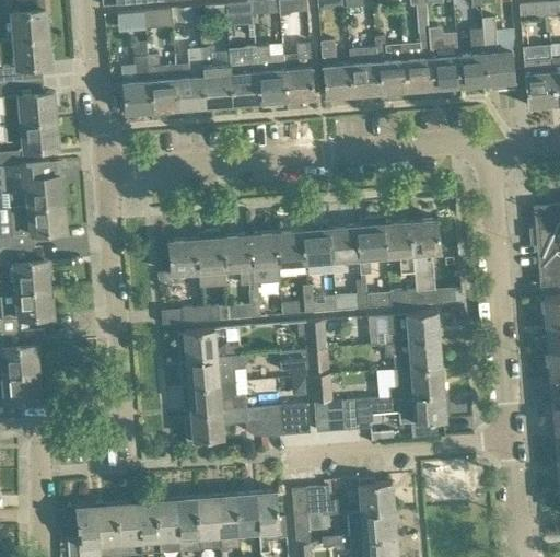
[(283,16),(292,13),(291,0),(289,0),(279,1),(280,18),(283,16)]
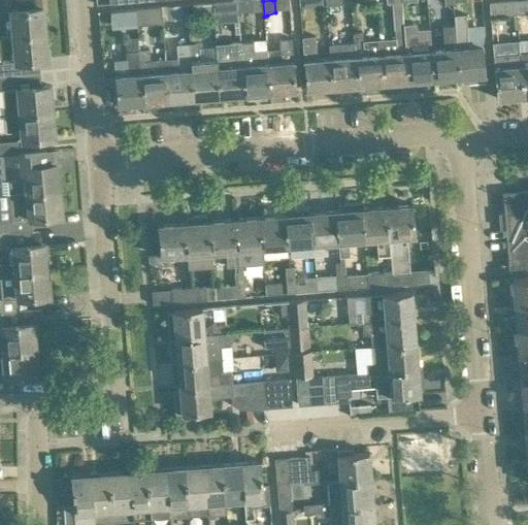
[(341,0),(325,0),(326,8),(342,7),(341,0)]
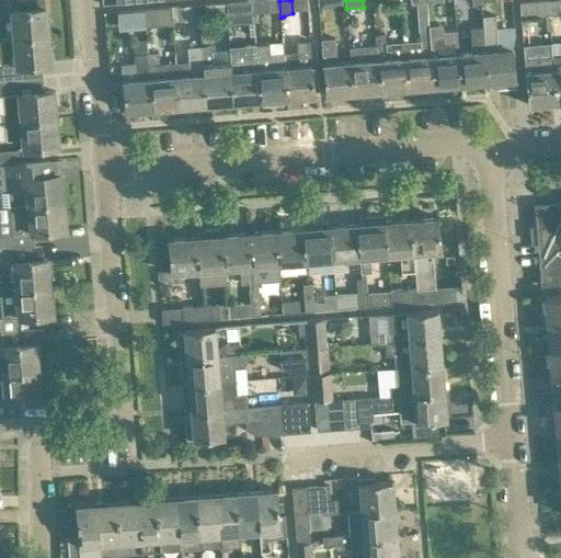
[(279,18),(281,18),(279,1),(252,2),(253,16),(279,14),(279,18)]
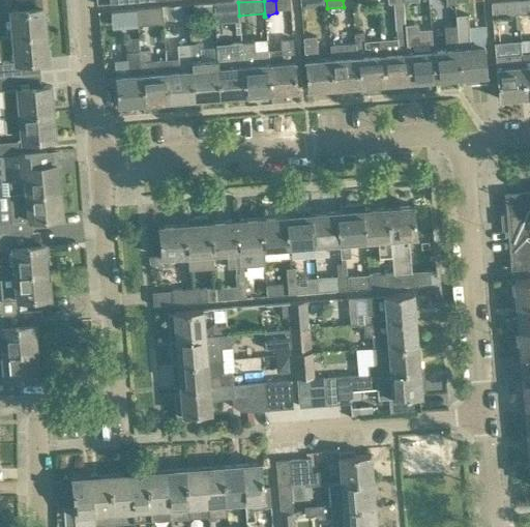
[(529,1),(518,3),(519,17),(529,16),(529,1)]
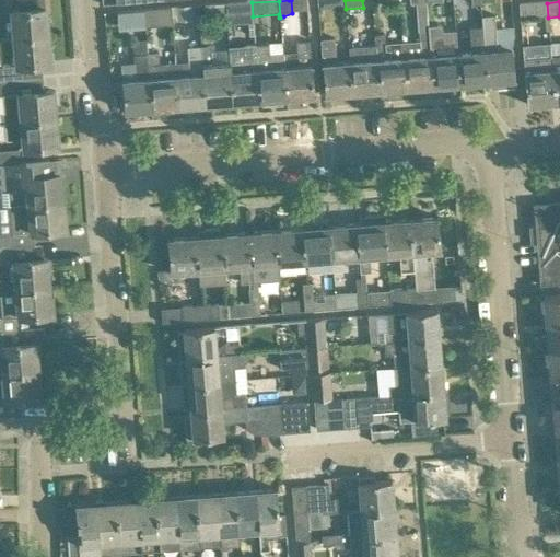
[(254,24),(253,16),(252,2),(225,6),(226,18),(228,26),(254,24)]
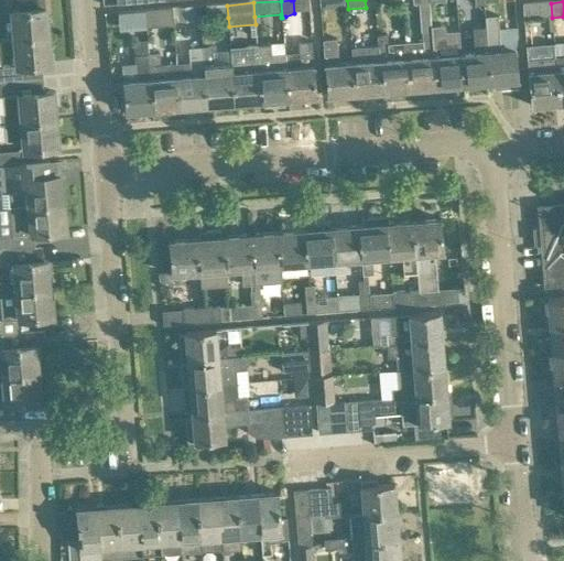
[(522,6),(523,21),(552,18),(551,3),(522,6)]
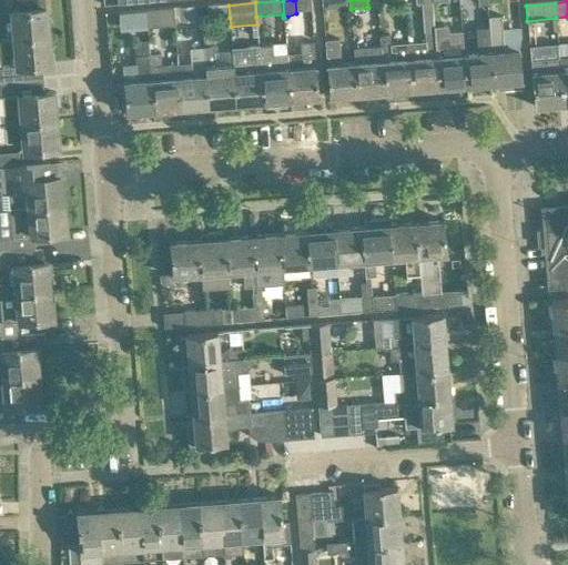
[(434,29),(433,4),(423,6),(425,34),(435,34),(434,29)]
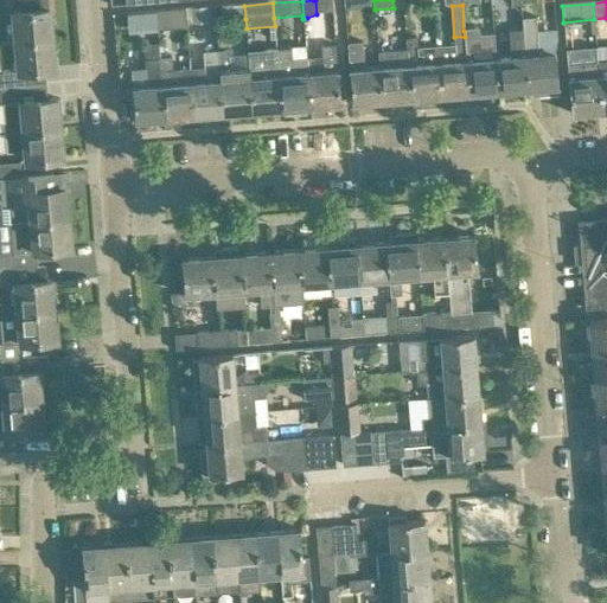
[(244,6),(228,7),(229,20),(246,19),(244,6)]
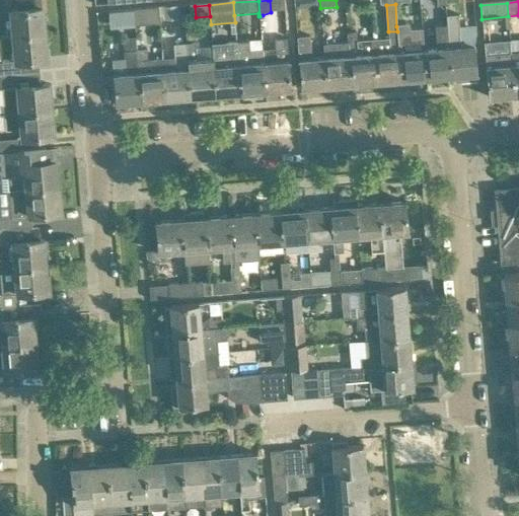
[(177,8),(159,9),(159,18),(177,17),(177,8)]
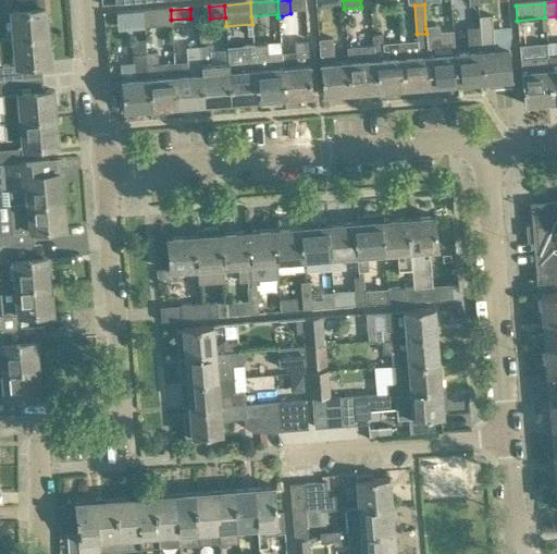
[(14,39),(45,37),(44,22),(46,22),(45,10),(12,13),(14,39)]
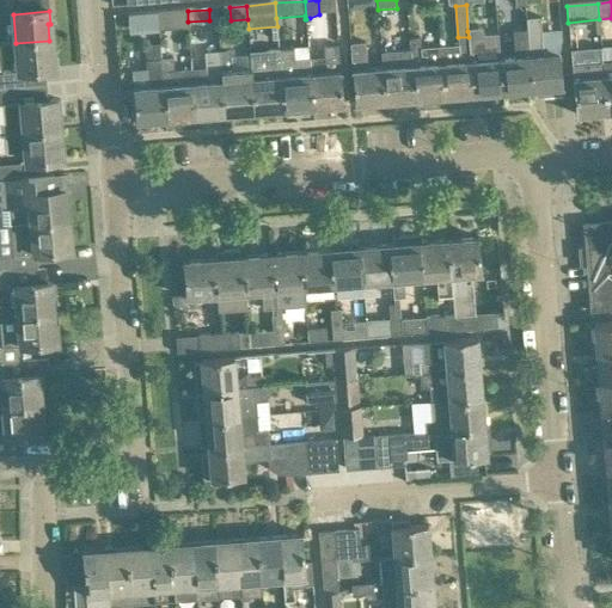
[(159,32),(189,30),(188,22),(188,11),(158,13),(159,28),(159,32)]
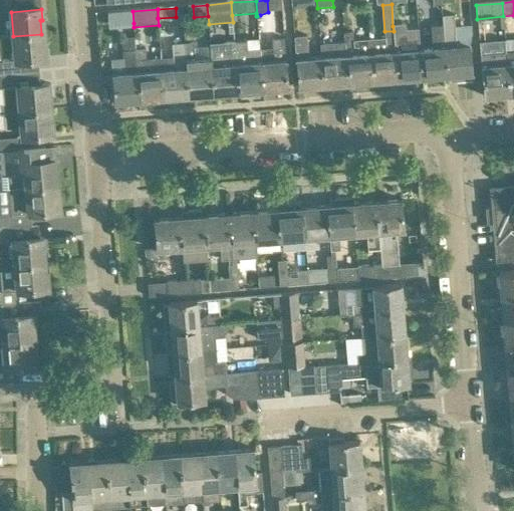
[(133,11),(115,13),(117,28),(134,27),(134,23),(133,11)]
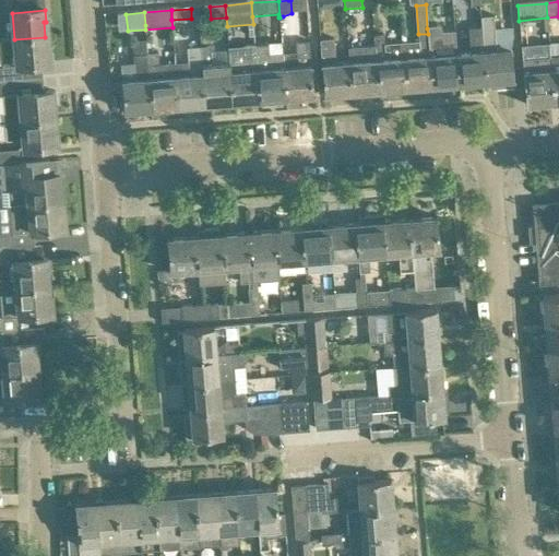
[(480,19),(482,28),(483,42),(486,84),(496,83),(496,90),(514,89),(511,50),(496,51),(494,32),(492,19),(480,19)]
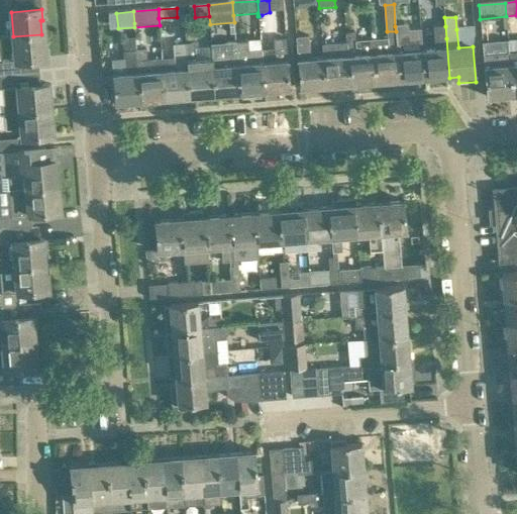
[(421,29),(409,30),(408,25),(395,26),(396,31),(400,82),(424,80),(422,50),(421,29)]
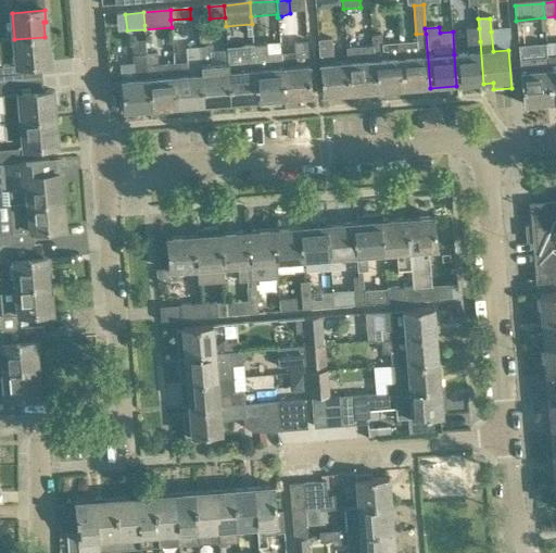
[(416,44),(400,45),(403,90),(430,88),(426,34),(416,34),(416,44)]
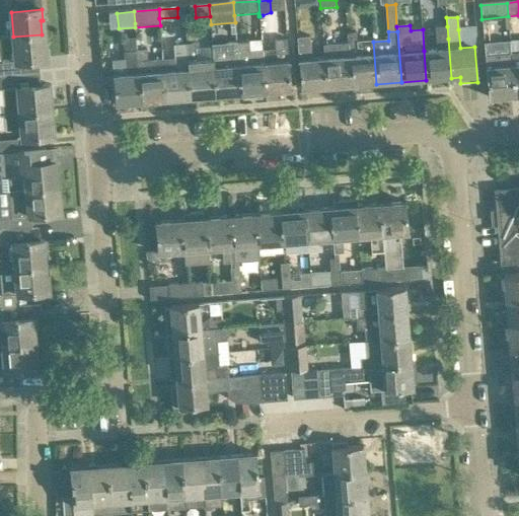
[(42,34),(13,37),(13,38),(0,38),(0,48),(1,65),(0,64),(0,76),(11,75),(11,76),(40,74),(39,61),(47,60),(46,49),(44,49),(42,34)]
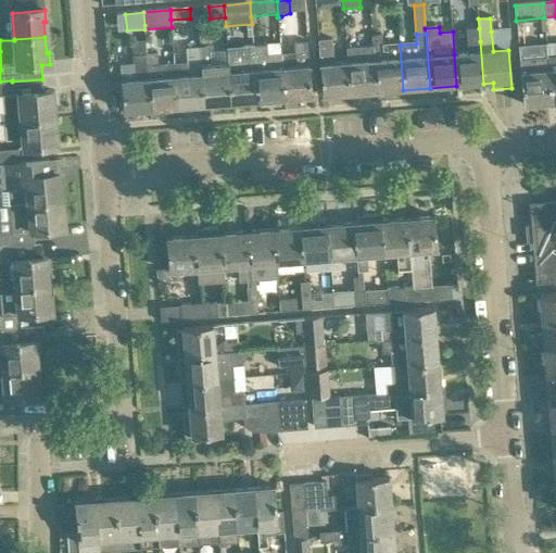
[(373,38),(373,48),(377,92),(403,90),(400,45),(382,46),(382,37),(373,38)]
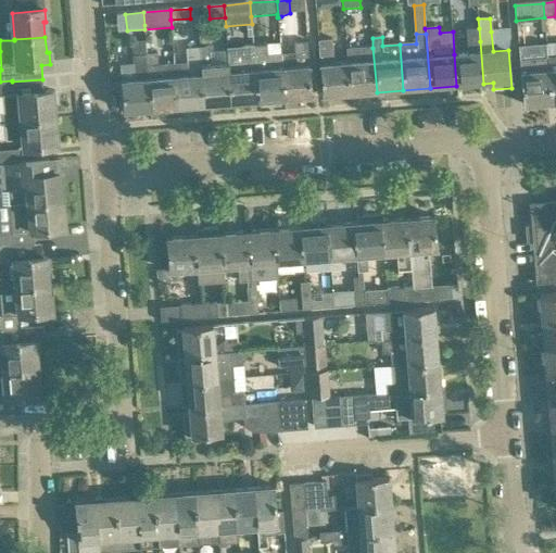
[(332,41),(318,42),(323,97),(350,95),(348,63),(335,64),(332,41)]
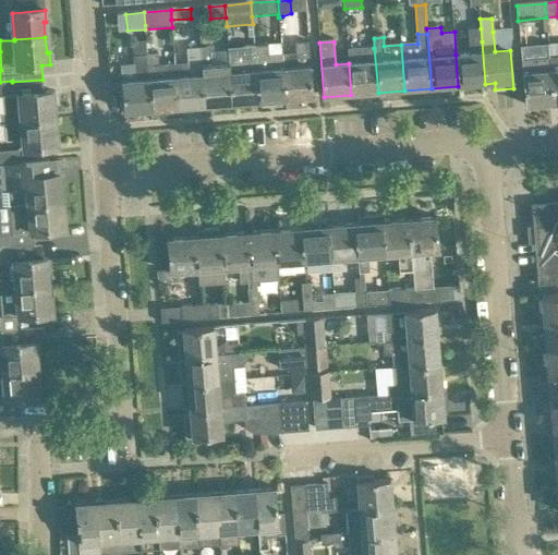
[(469,53),(456,55),(458,86),(485,84),(482,41),(475,41),(475,52),(469,53)]
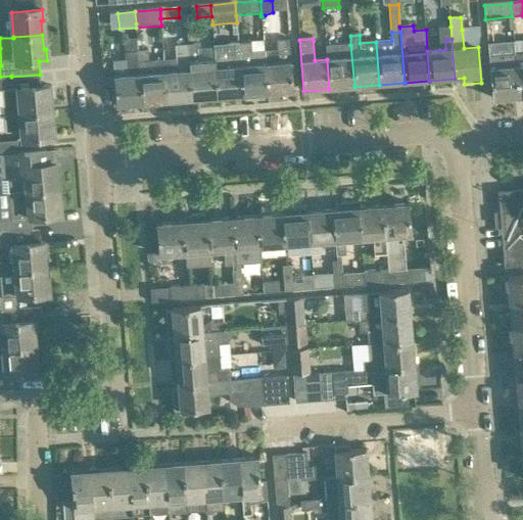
[(277,50),(264,51),(268,94),(293,92),(289,41),(276,42),(277,50)]
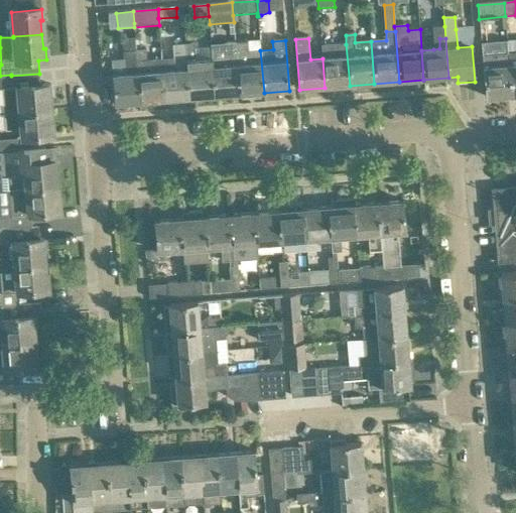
[(195,43),(185,44),(189,99),(215,97),(212,67),(209,68),(208,59),(197,60),(196,49),(195,43)]
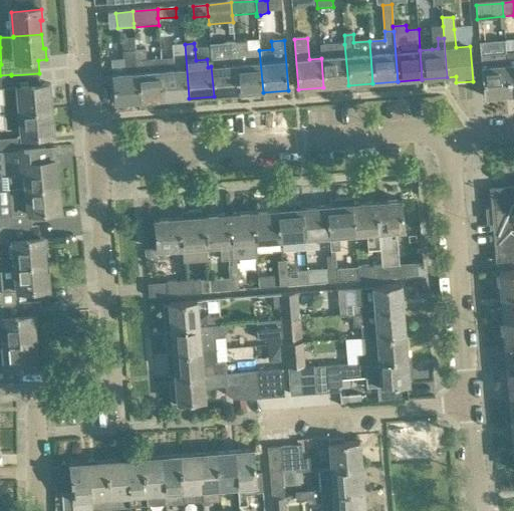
[(247,43),(234,44),(238,94),(263,92),(259,50),(248,51),(247,43)]
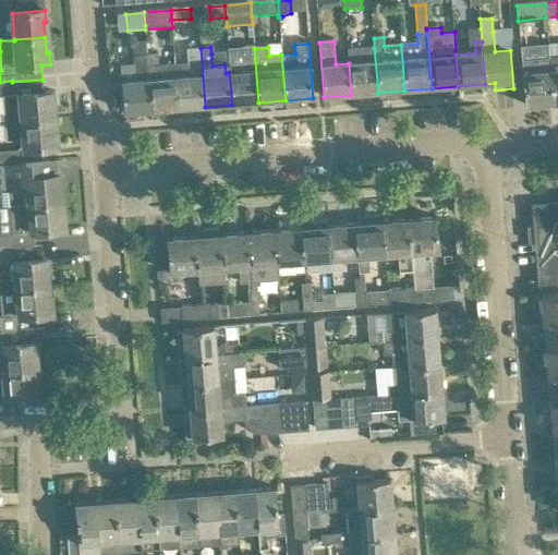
[(189,76),(176,77),(179,109),(205,107),(201,48),(186,49),(187,64),(189,76)]
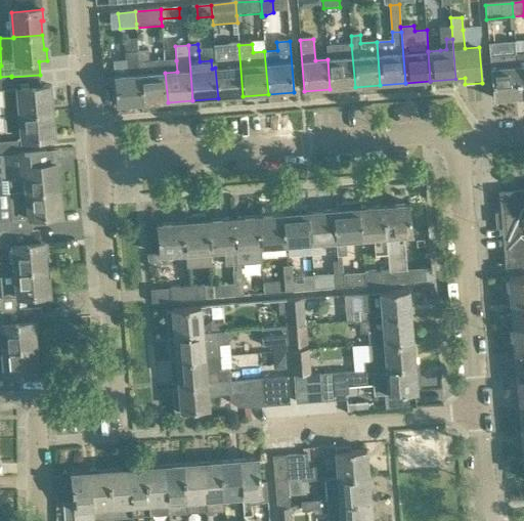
[(218,98),(243,96),(238,45),(230,45),(230,51),(215,53),(215,60),(211,60),(212,69),(215,68),(218,98)]
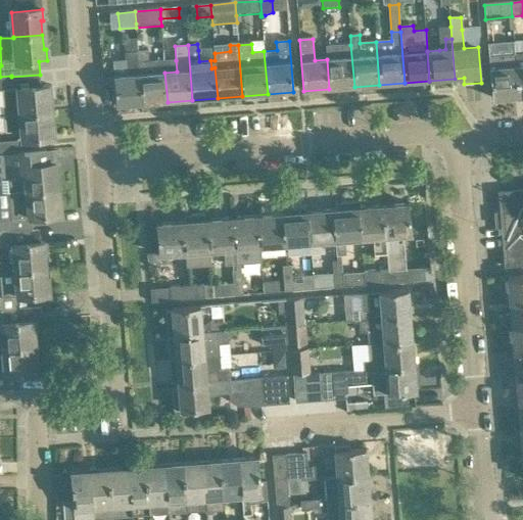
[(326,47),(327,59),(329,89),(354,87),(350,45),(326,47)]
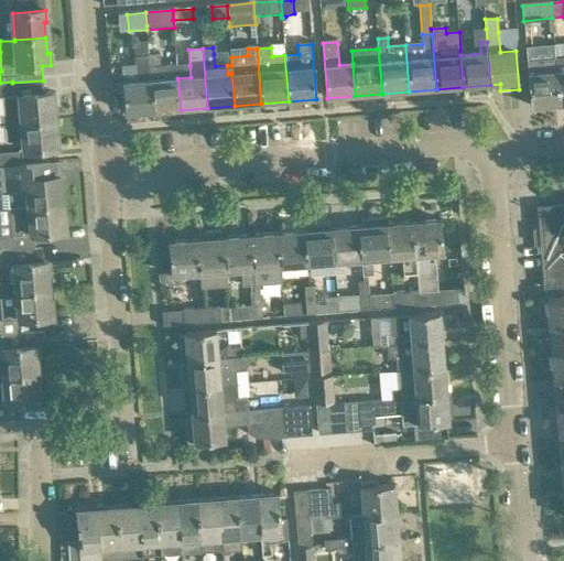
[(126,115),(153,112),(149,56),(134,57),(137,82),(123,83),(126,115)]
